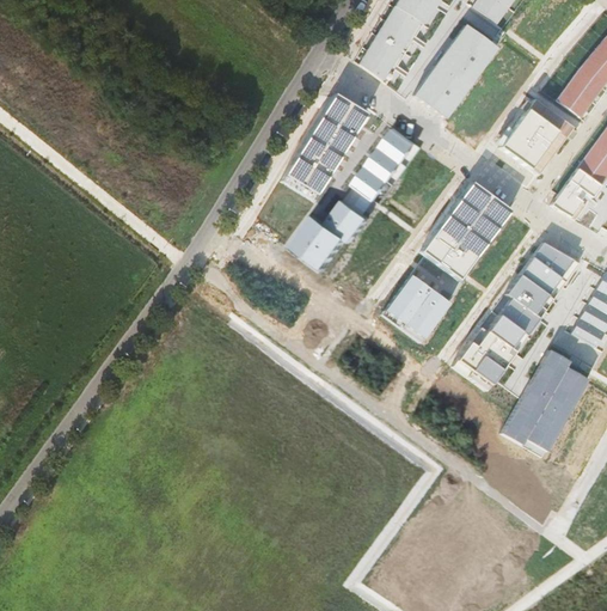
[(398,0),(360,63),(384,80),(421,20),(427,24),(440,0),(398,0)]
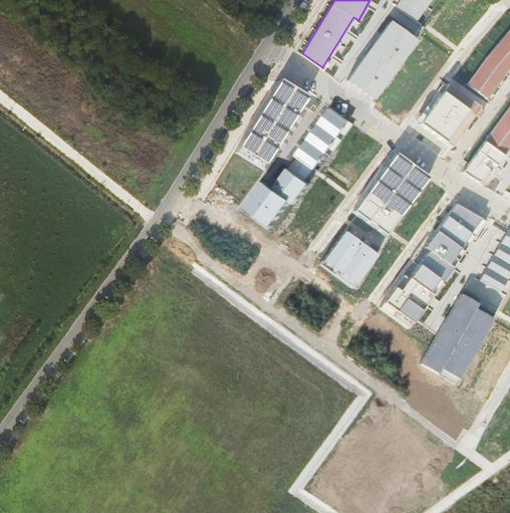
[(401,0),(398,5),(418,20),(432,0),(401,0)]
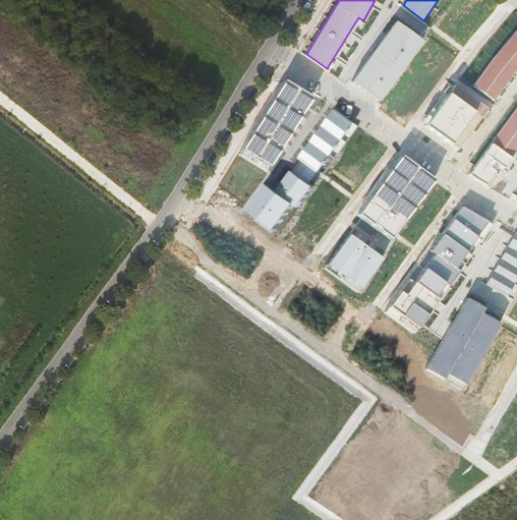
[(397,20),(353,80),(380,100),(424,40),(397,20)]
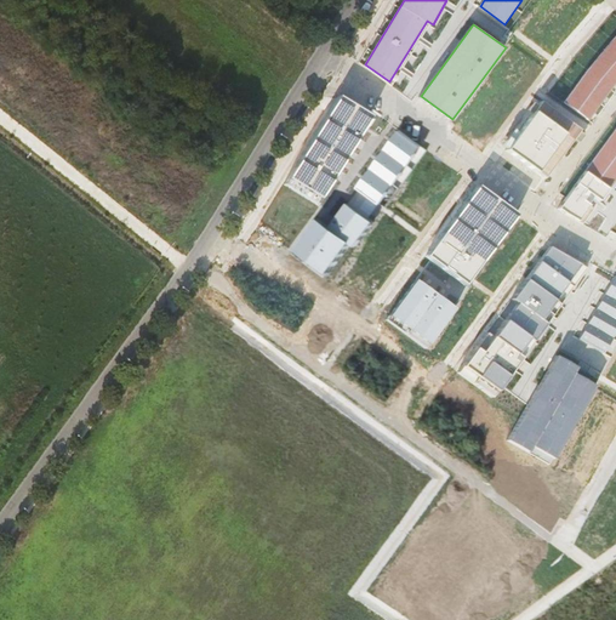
[(615,35),(591,67),(566,101),(591,118),(614,85),(615,84),(615,35)]
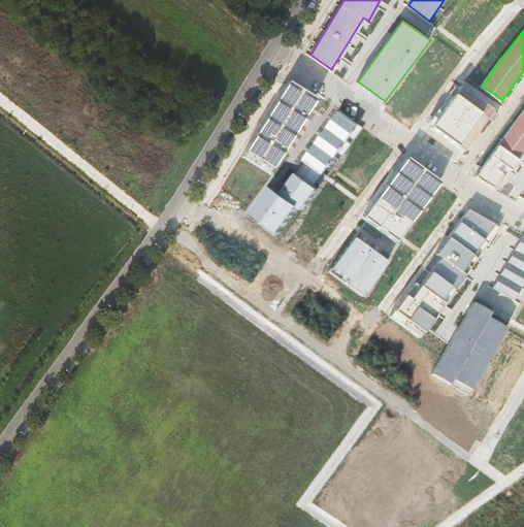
[(321,96),(292,79),(271,116),(297,133),(321,96)]
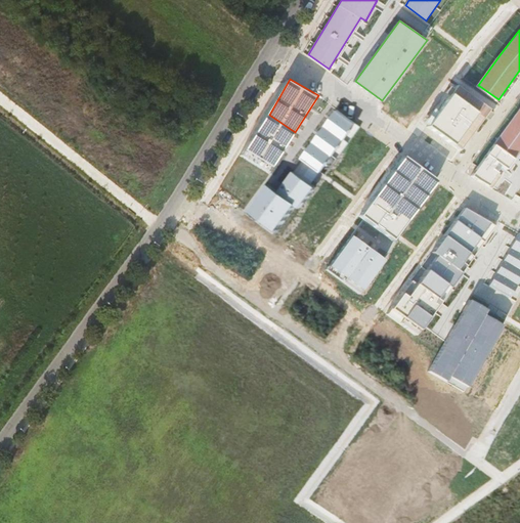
[(460,84),(429,125),(462,149),(492,107),(460,84)]
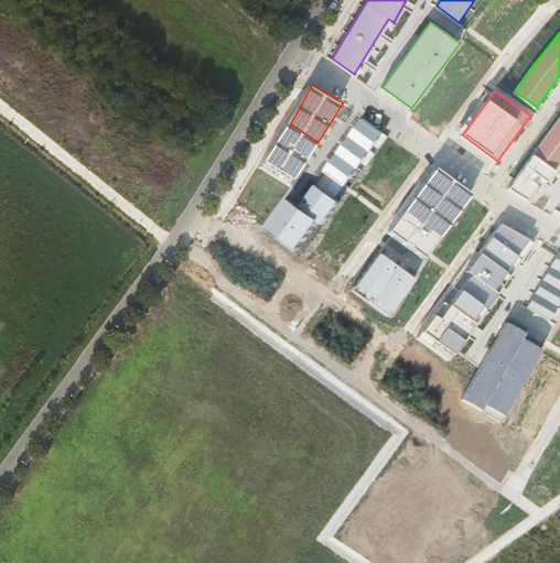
[(394,134),(370,117),(358,133),(383,150),(394,134)]
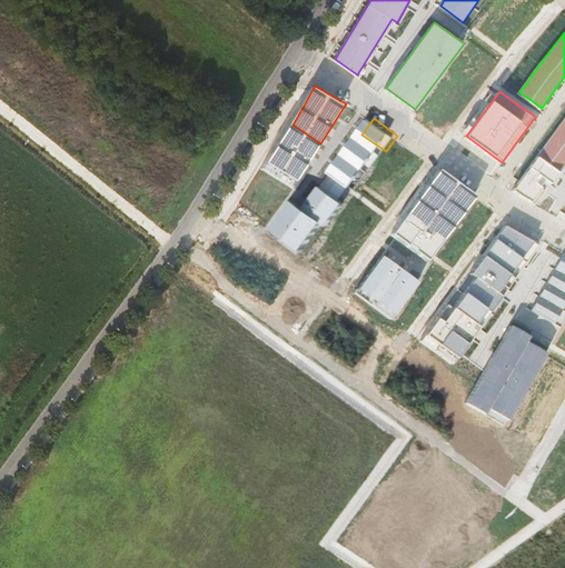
[(564,120),(514,189),(522,195),(537,203),(548,189),(544,186),(548,179),(553,182),(564,166),(564,120)]
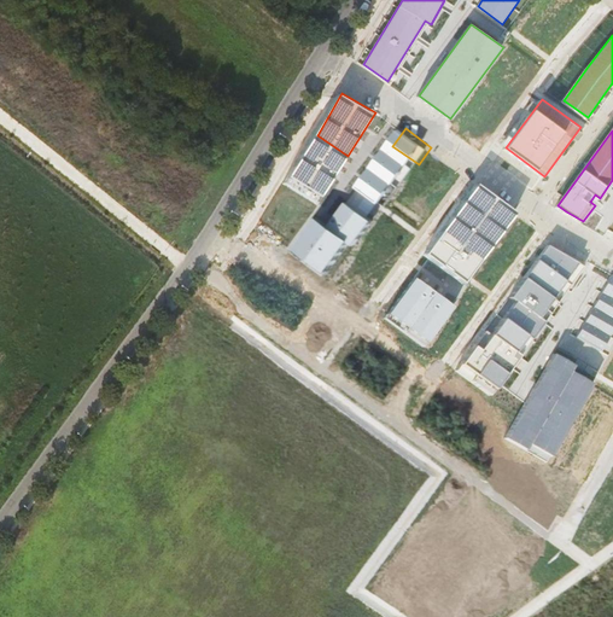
[(348,156),(317,135),(287,182),(321,202),(348,156)]
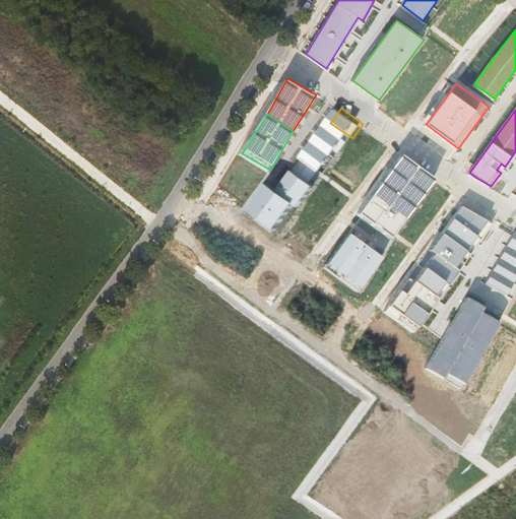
[(352,138),(330,123),(318,138),(340,154),(352,138)]
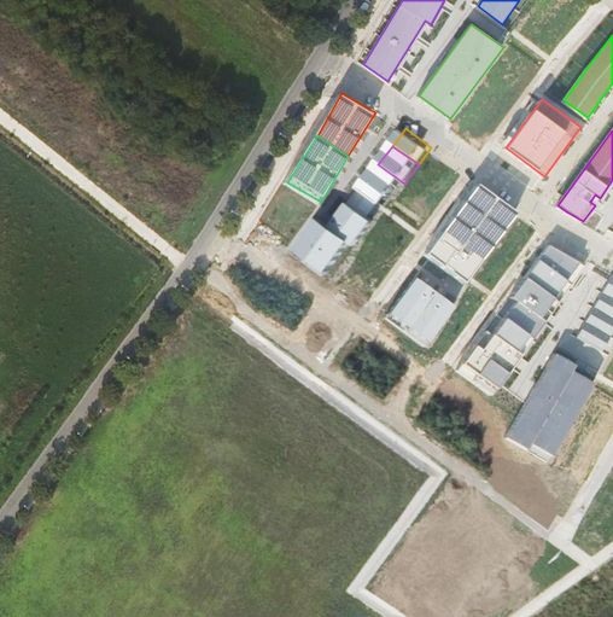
[(404,184),(378,164),(363,184),(366,185),(386,201),(390,203),(404,184)]
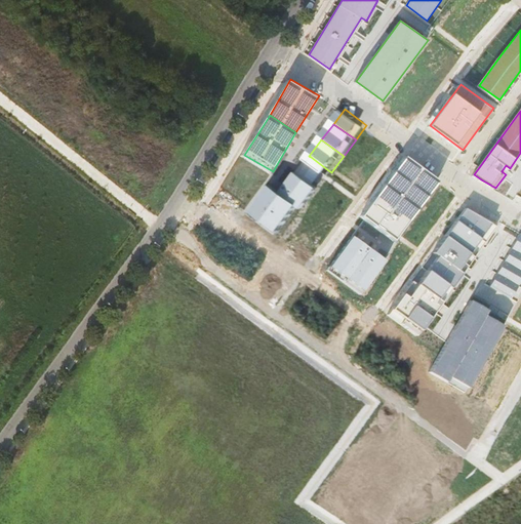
[(365,211),(399,237),(441,179),(406,154),(365,211)]
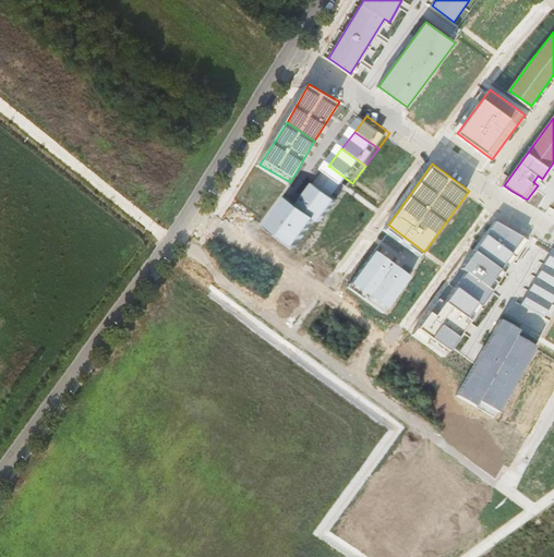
[(349,181),(330,167),(322,181),(339,194),(349,181)]
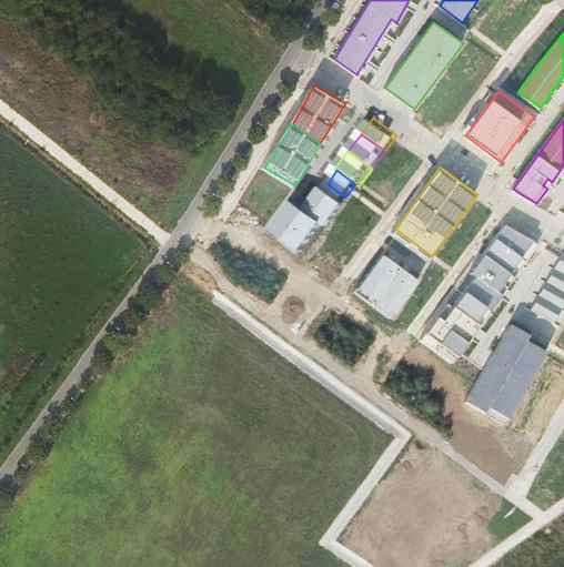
[(328,184),(312,205),(300,198),(281,224),(309,245),(330,218),(336,222),(351,201),(345,198),(328,184)]
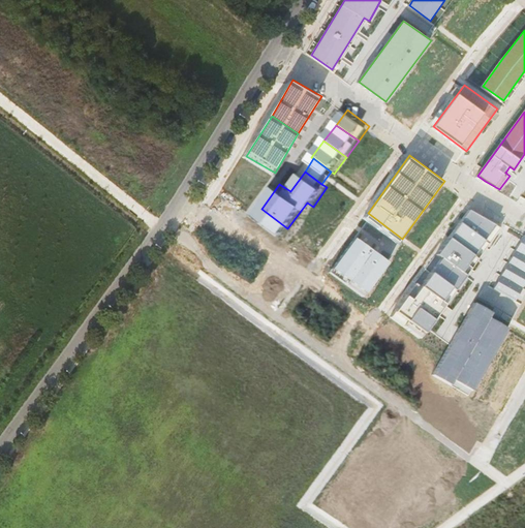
[(422,337),(502,226),(471,209),(438,254),(443,258),(413,299),(408,294),(393,316),(422,337)]
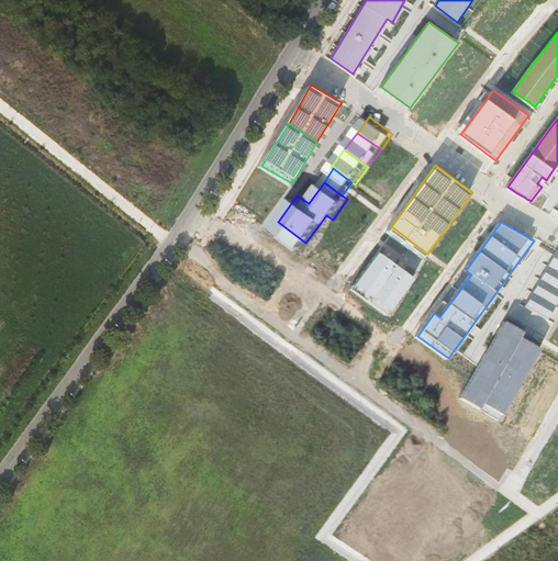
[(416,278),(381,251),(360,283),(393,309),(416,278)]
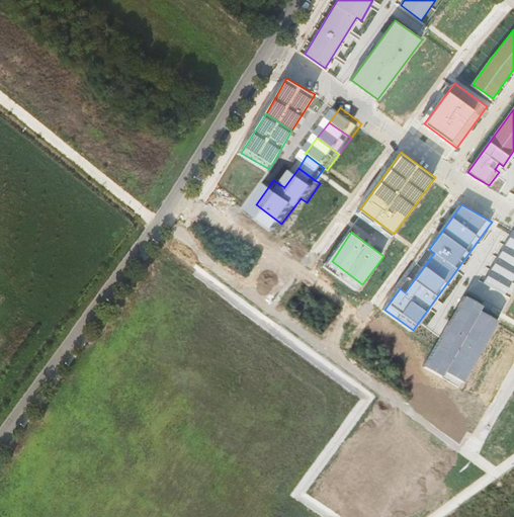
[(513,232),(485,281),(506,293),(513,279),(513,232)]
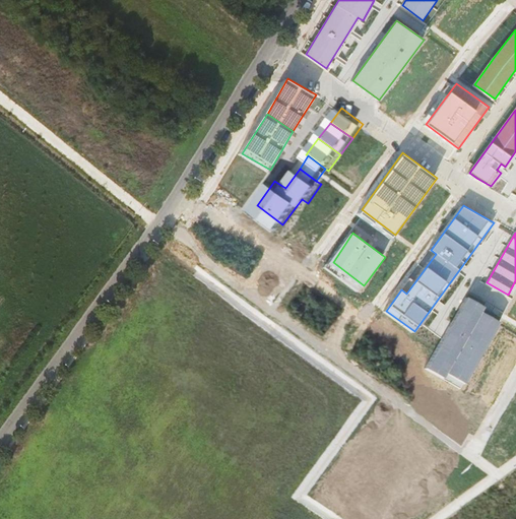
[(466,383),(501,322),(482,311),(485,307),(467,297),(428,367),(445,377),(447,372),(466,383)]
